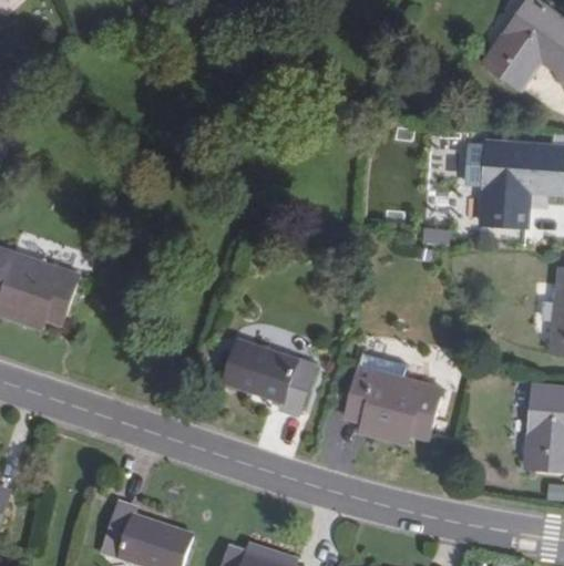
[(563,78),(563,22),(531,0),(525,0),(503,35),(501,35),(481,63),(520,90),(540,61),(563,78)]
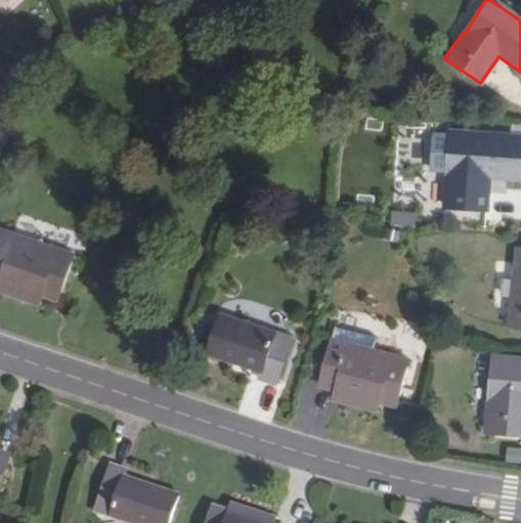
[(520,179),(520,169),(520,135),(449,131),(446,176),(444,176),(442,208),(484,211),(486,177),(520,179)]
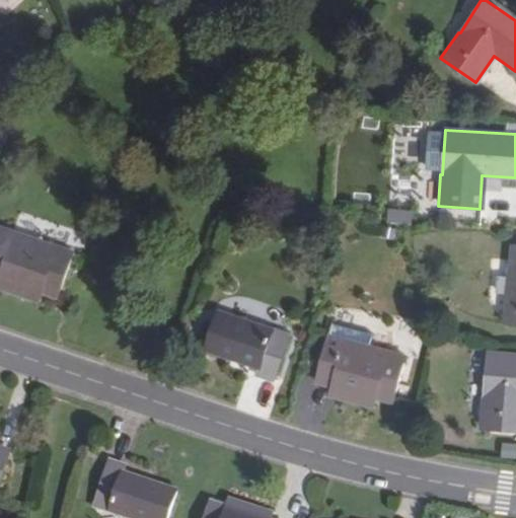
[(387,223),(411,224),(412,209),(387,208),(387,223)]
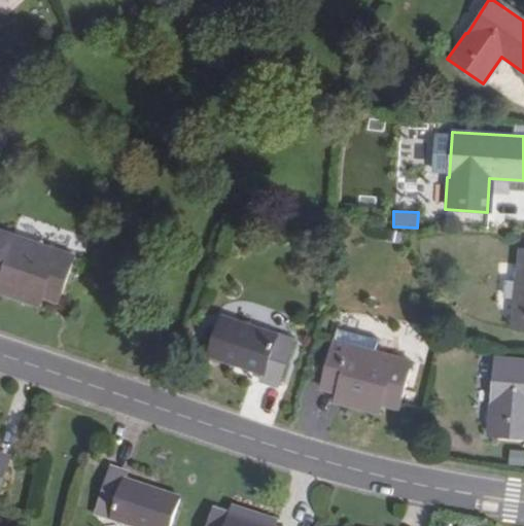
[(0,283),(41,296),(57,302),(72,256),(0,233),(0,283)]
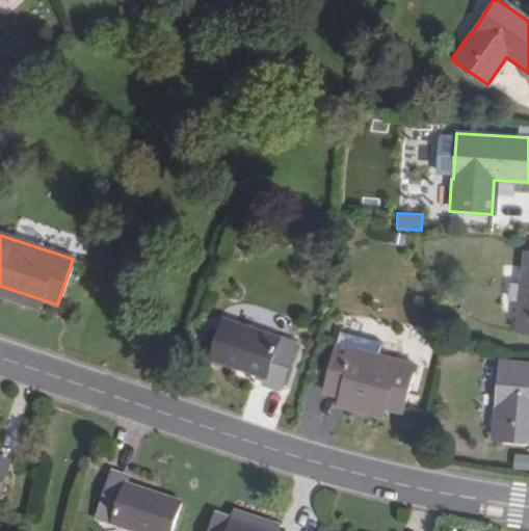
[(513,332),(528,333),(528,251),(522,251),(513,332)]
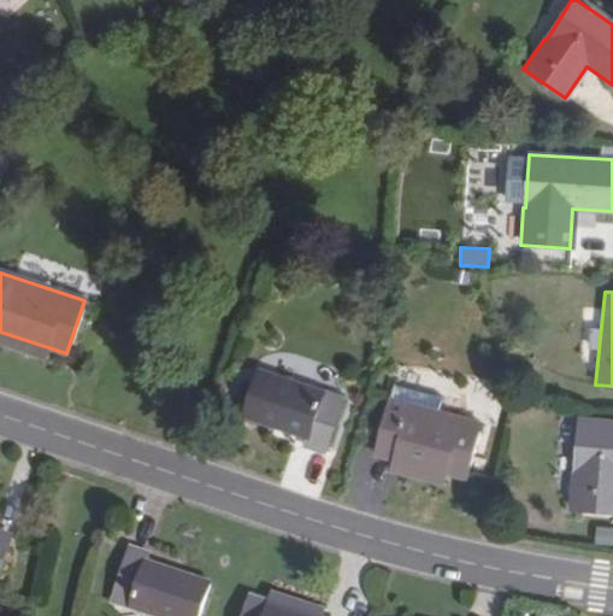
[(0,345),(45,362),(48,347),(0,332),(0,345)]
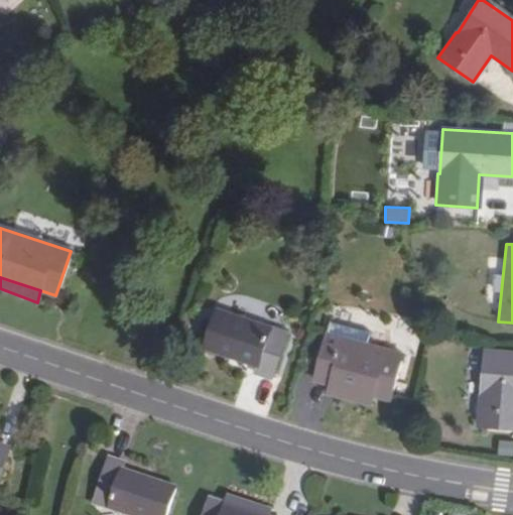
[(268,379),(284,333),(215,309),(202,348),(255,365),(252,374),(268,379)]
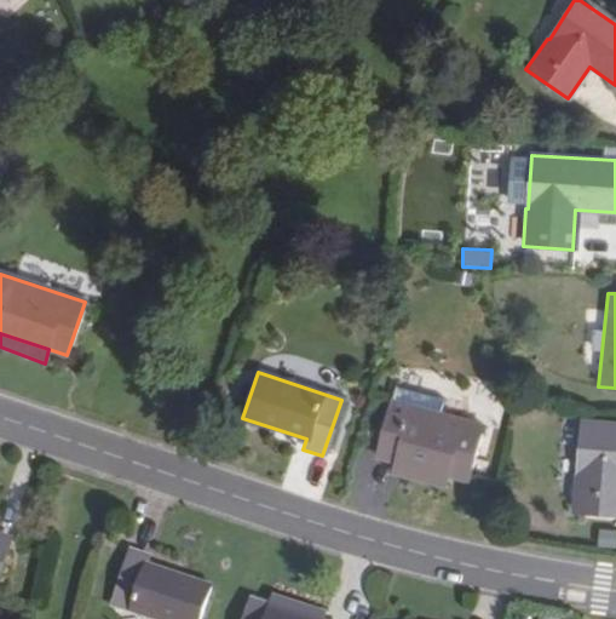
[(374,458),(391,462),(448,477),(466,481),(481,424),(390,401),(374,458)]
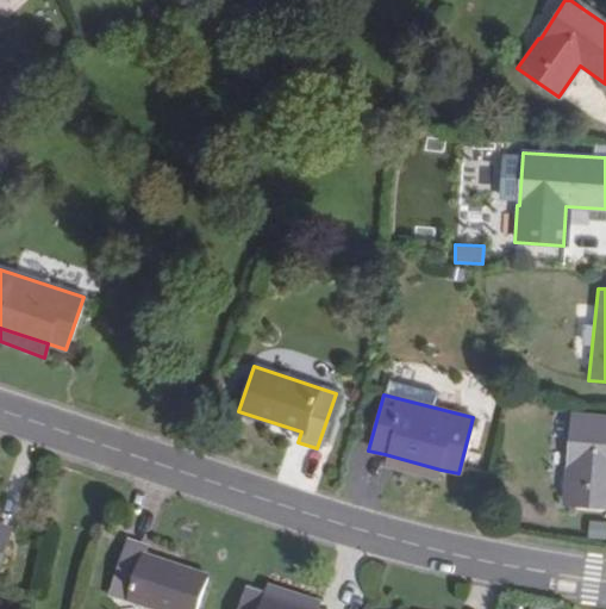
[(605,418),(570,417),(568,467),(566,468),(562,502),(605,504),(605,418)]
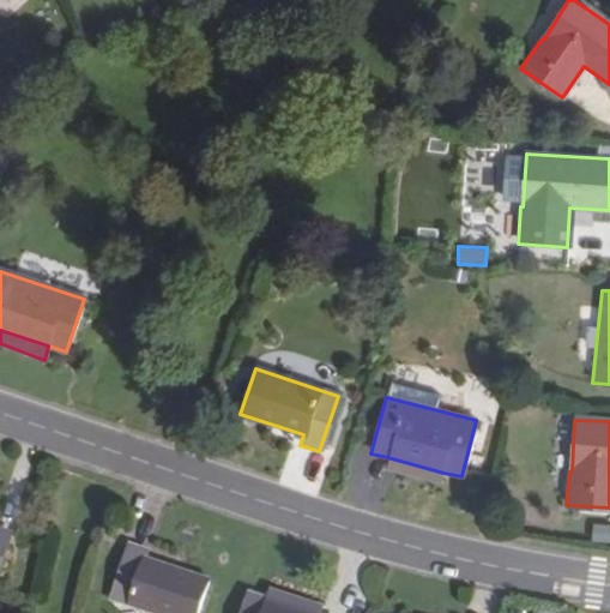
[(440,485),(444,473),(387,457),(385,470),(440,485)]
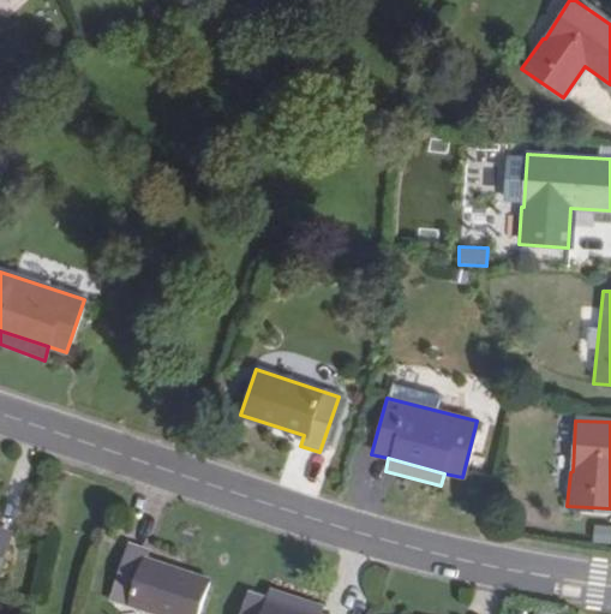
[(148,552),(126,543),(108,598),(154,613),(199,613),(210,580),(145,560),(148,552)]
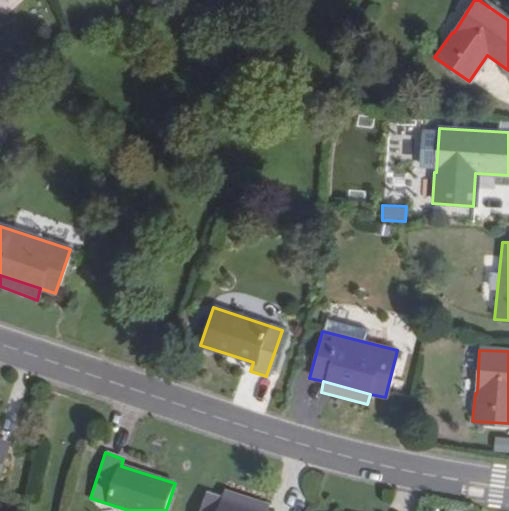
[(267,510),(270,503),(225,489),(221,499),(258,510),(267,510)]
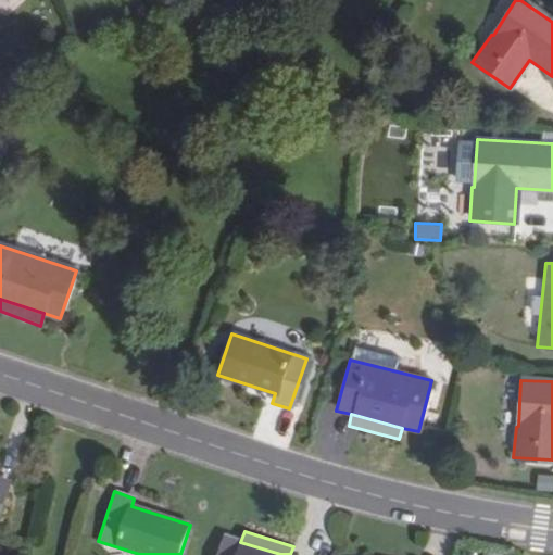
[(280,554),(240,542),(224,537),(217,554),(280,554)]
